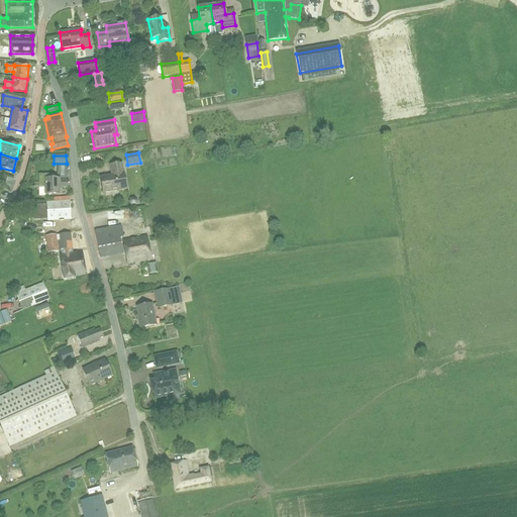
[(102,193),(126,189),(124,174),(123,174),(121,164),(109,166),(111,176),(100,178),(102,193)]
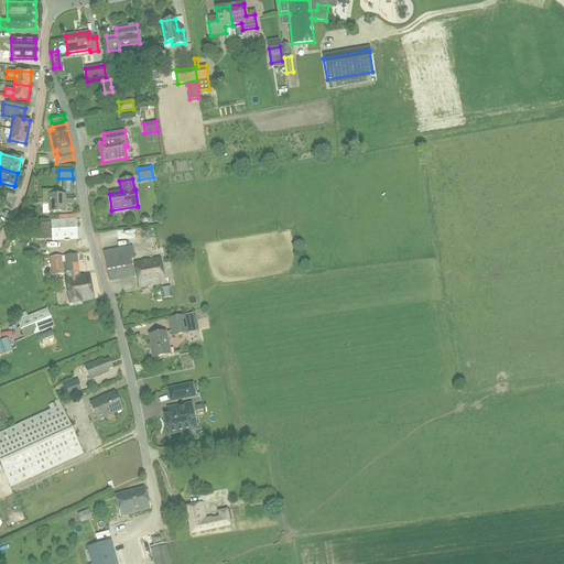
[(64,204),(65,204),(65,197),(64,197),(64,195),(58,196),(58,191),(42,191),(42,204),(50,204),(50,213),(64,213),(64,204)]
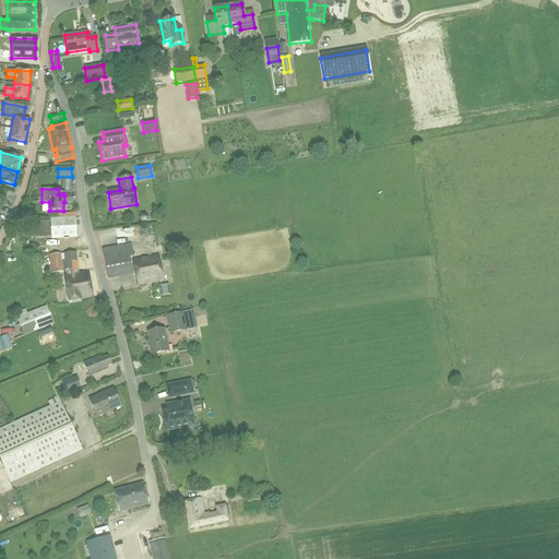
[(50,218),(51,240),(76,238),(75,217),(50,218)]
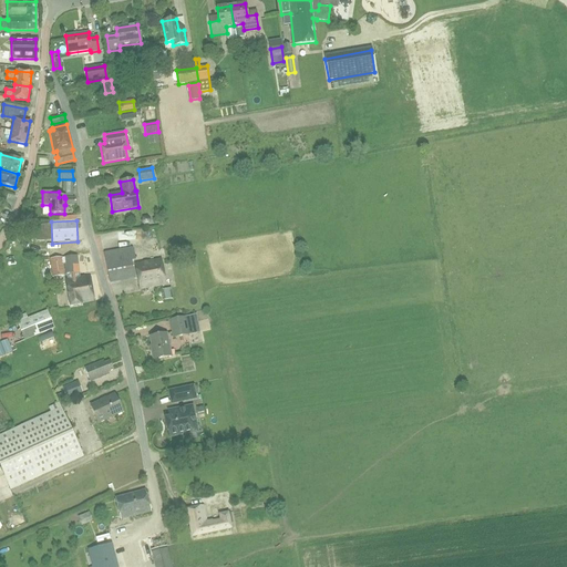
[(135,261),(132,247),(103,254),(106,267),(135,261)]
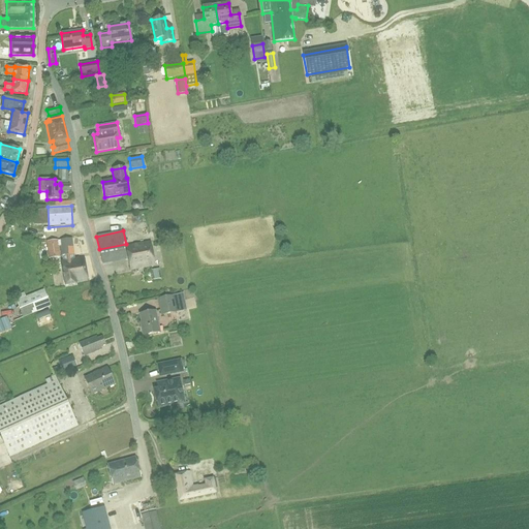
[(71,238),(60,240),(61,248),(62,257),(73,256),(72,246),(71,238)]
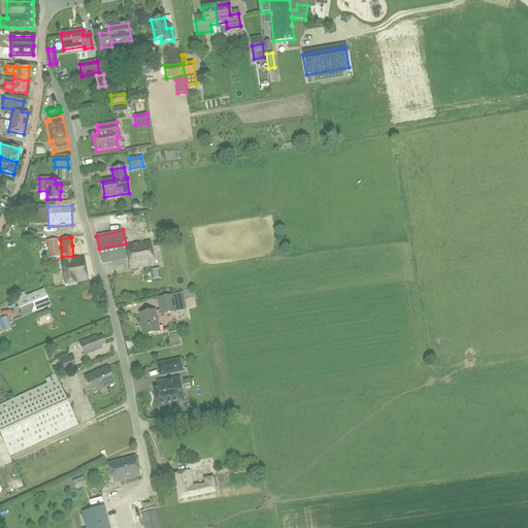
[(45,241),(47,258),(60,257),(57,240),(45,241)]
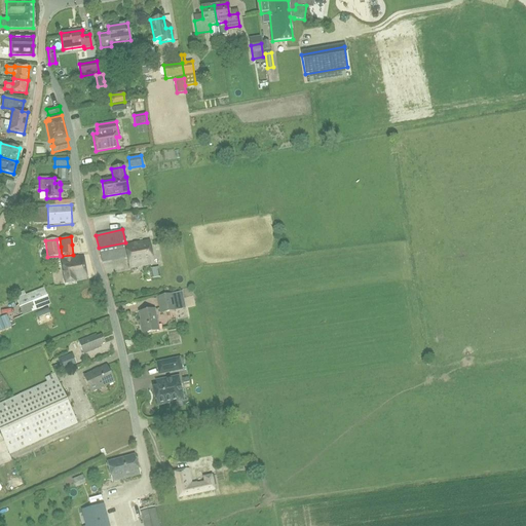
[(129,268),(153,264),(149,240),(124,246),(129,268)]
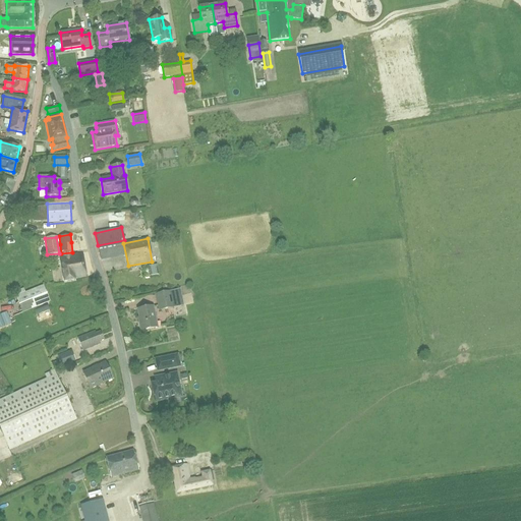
[(87,275),(82,254),(60,257),(64,281),(74,279),(74,277),(87,275)]
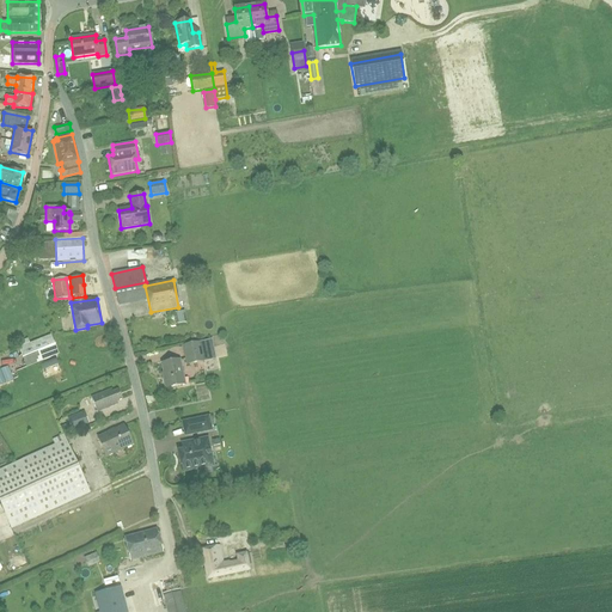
[(185,311),(176,312),(178,324),(188,322),(185,311)]
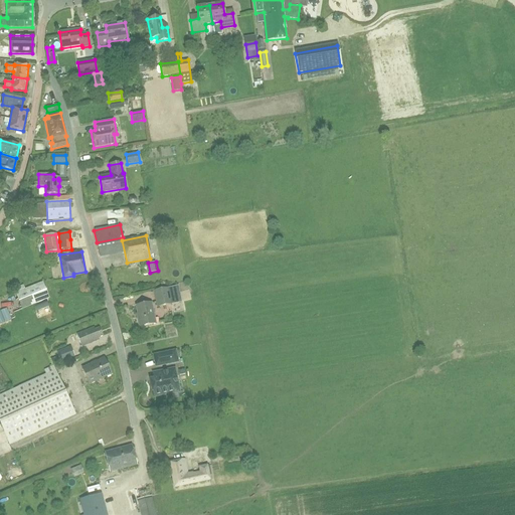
[(52,274),(43,276),(46,285),(54,283),(52,274)]
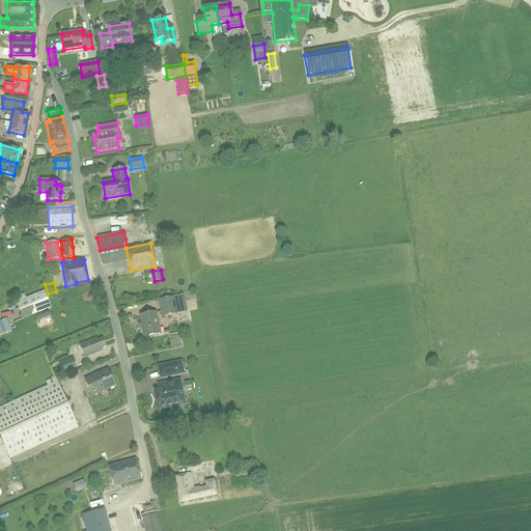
[(39,292),(38,292),(16,302),(23,318),(46,309),(39,292)]
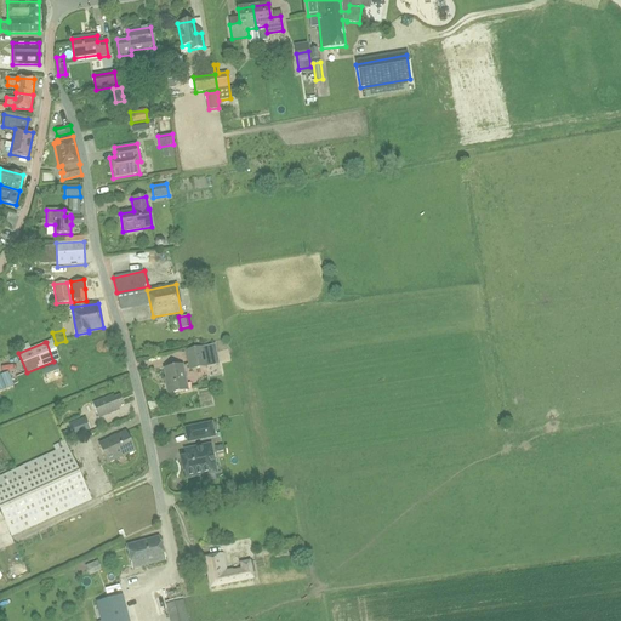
[(210,346),(203,347),(184,351),(188,371),(206,366),(205,359),(212,357),(210,346)]
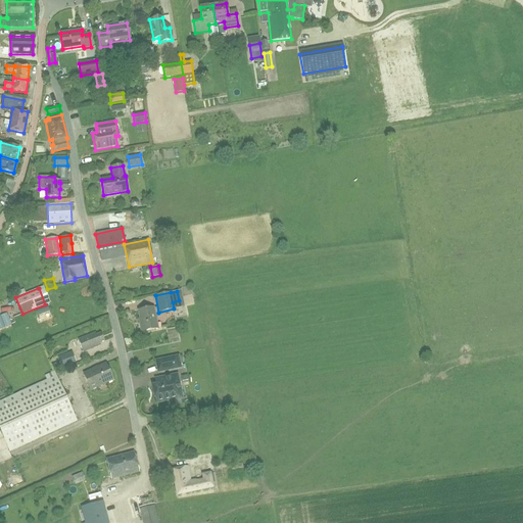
[(141,332),(157,329),(153,307),(138,311),(141,323),(140,324),(141,332)]
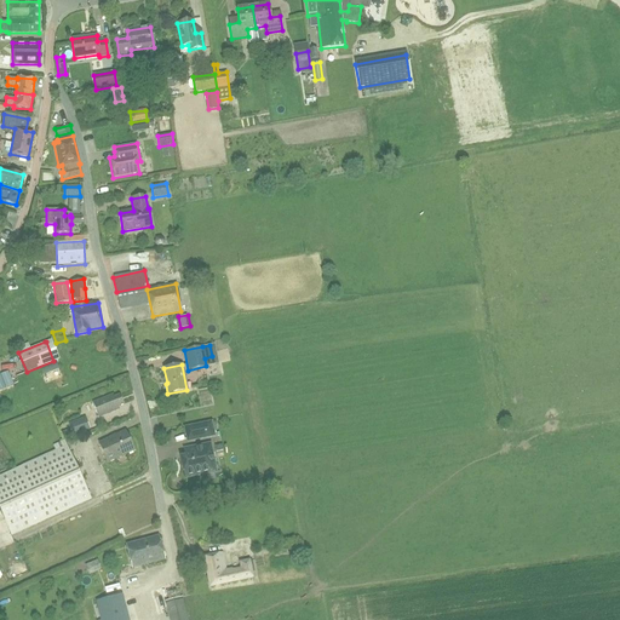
[(0,374),(6,386),(13,384),(9,371),(0,374)]
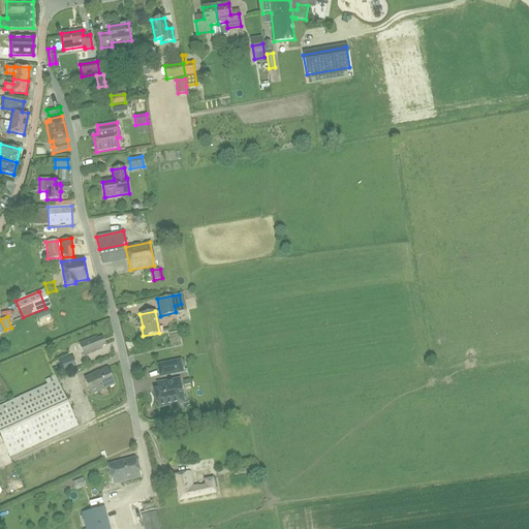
[(96,336),(79,343),(84,356),(101,349),(100,347),(104,345),(101,337),(97,339),(96,336)]
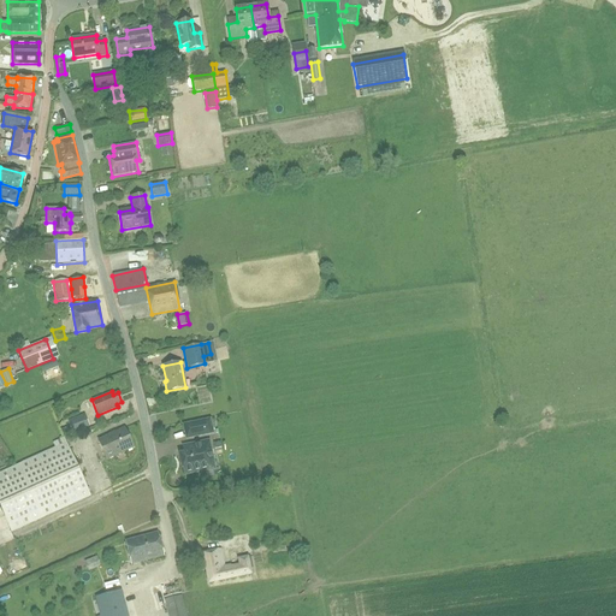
[(89,427),(84,414),(67,421),(72,433),(89,427)]
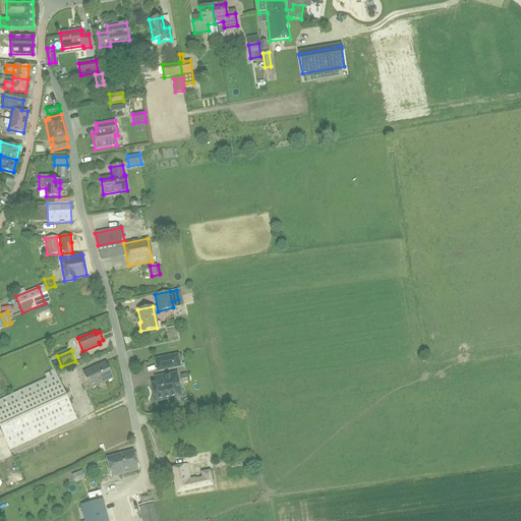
[(177,355),(160,358),(163,369),(180,366),(177,355)]
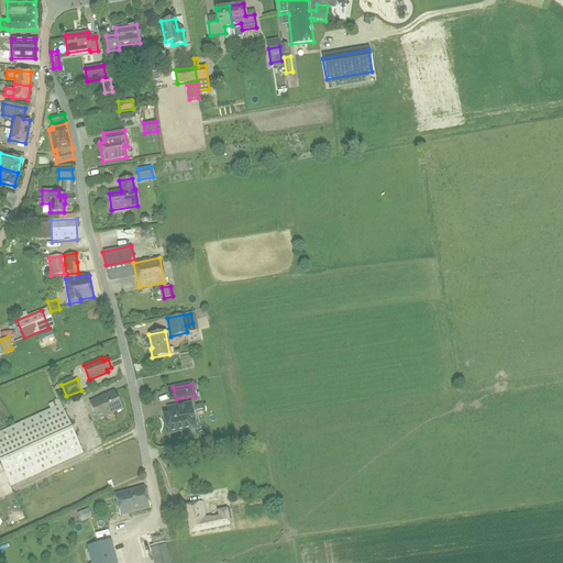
[(98,420),(121,409),(113,392),(89,403),(98,420)]
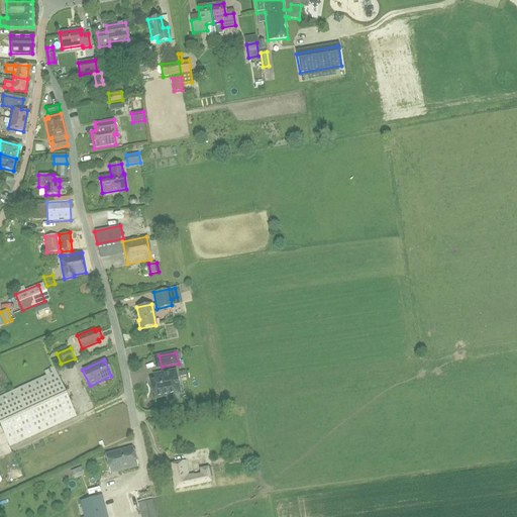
[(54,367),(43,371),(45,376),(0,396),(0,425),(9,446),(76,416),(56,372),(54,367)]
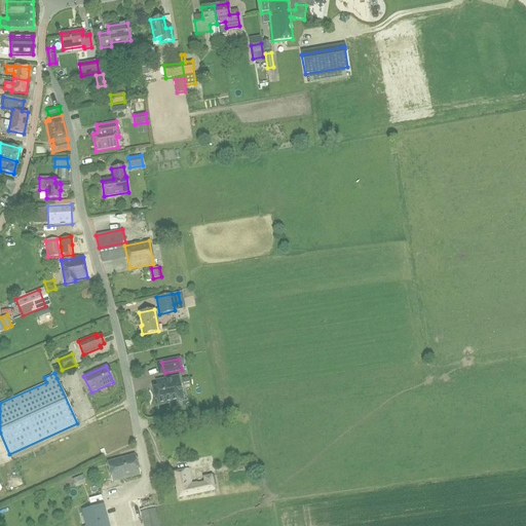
[(178,376),(165,379),(166,385),(153,388),(157,406),(172,403),(172,401),(180,400),(178,390),(181,389),(178,376)]
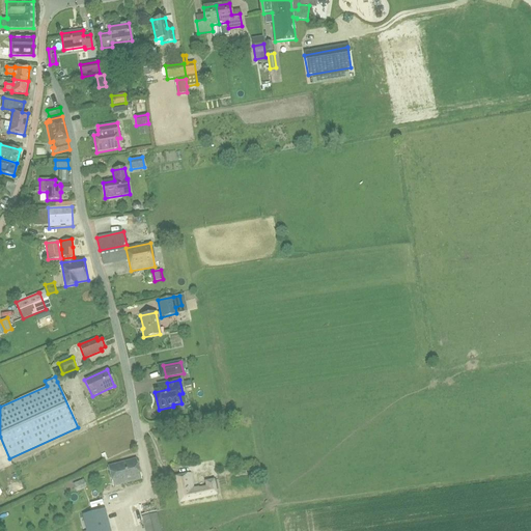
[(148,394),(137,397),(141,413),(152,411),(148,394)]
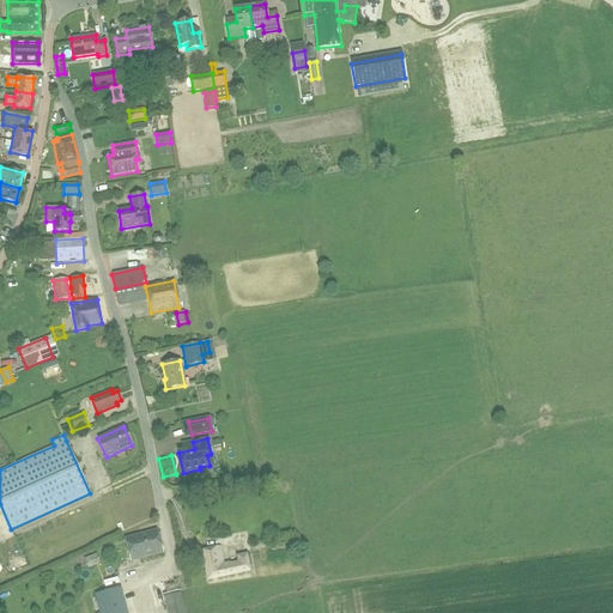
[(0,536),(5,550),(17,545),(12,532),(0,536)]
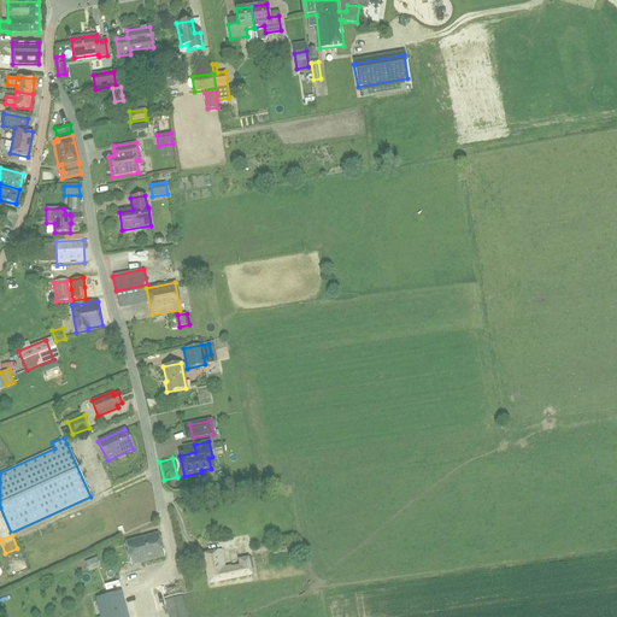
[(131,565),(163,557),(157,535),(125,544),(131,565)]
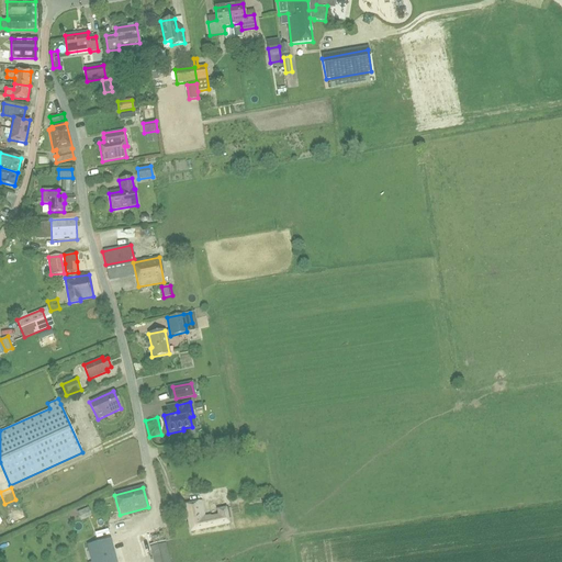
[(250,496),(251,502),(265,498),(265,497),(268,496),(267,493),(265,493),(263,493),(250,496)]
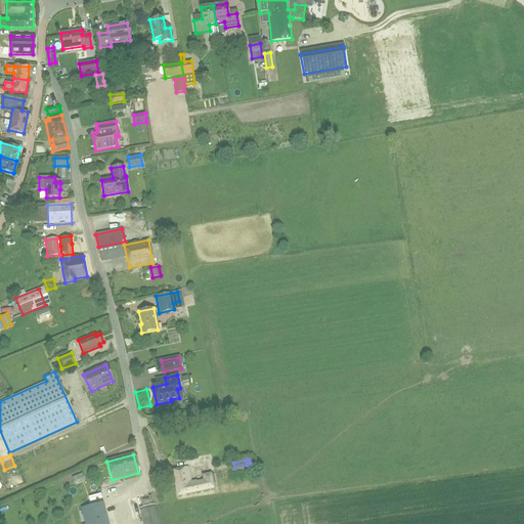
[(172,471),(177,496),(214,488),(211,473),(202,475),(203,480),(190,483),(187,468),(172,471)]
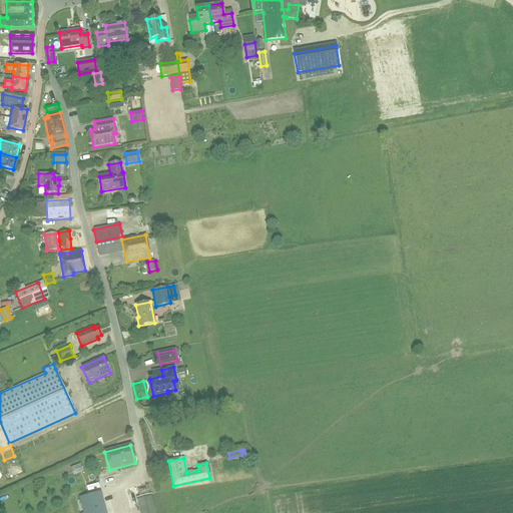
[(80,463),(70,467),(73,475),(83,471),(80,463)]
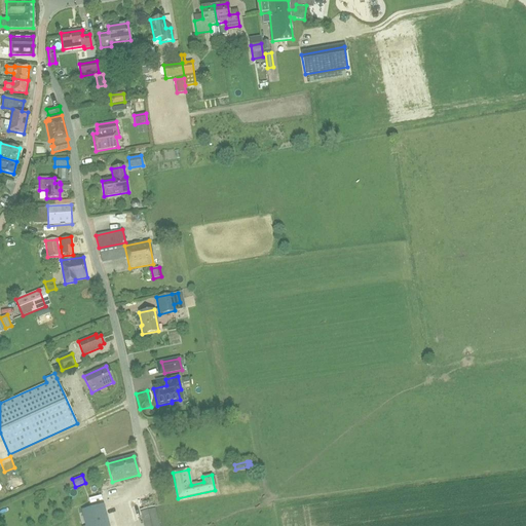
[(154,525),(146,492),(124,498),(132,525),(154,525)]
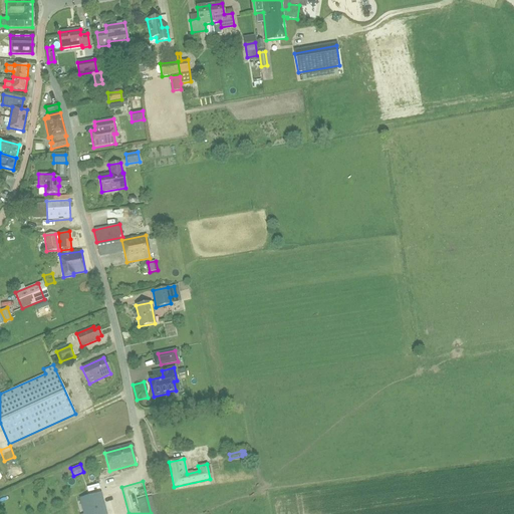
[(102,513),(97,493),(83,497),(87,512),(82,513),(102,513)]
